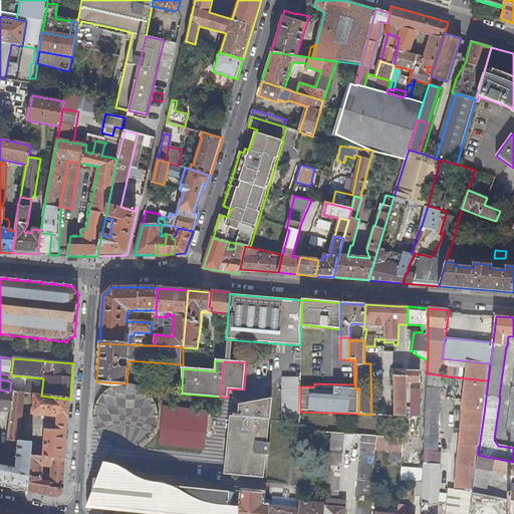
[(395,417),(405,417),(405,416),(407,416),(406,383),(420,383),(420,370),(394,370),(395,417)]
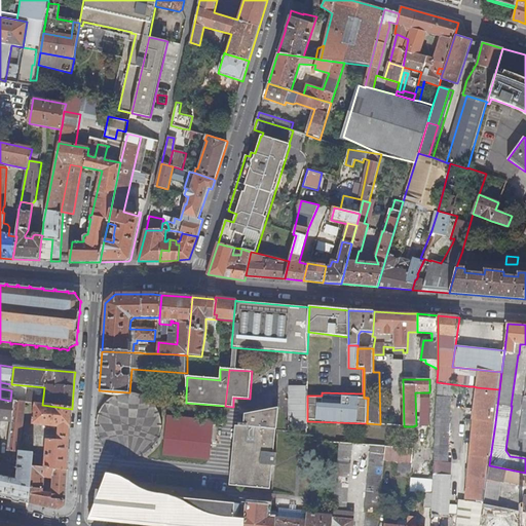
[(431,509),(430,525),(439,525),(440,515),(449,515),(450,476),(447,476),(453,384),(437,382),(433,480),(433,494),(431,509)]
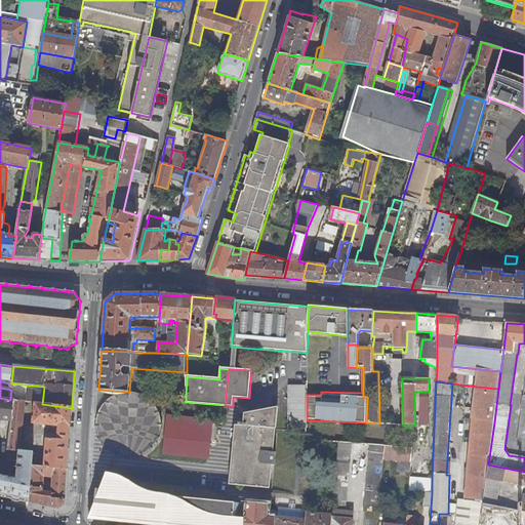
[(472,419),(473,419),(494,422),(498,389),(476,387),(472,419)]
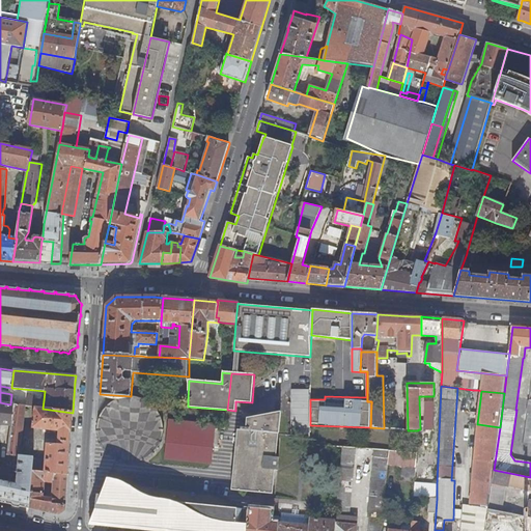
[(98,427),(98,434),(99,438),(101,443),(104,447),(109,453),(113,457),(117,459),(122,462),(127,462),(132,462),(136,462),(142,459),(145,458),(152,453),(156,450),(160,443),(162,440),(163,436),(163,431),(163,427),(162,422),(161,417),(156,410),(152,406),(149,402),(144,400),(139,398),(135,397),(130,397),(131,396),(100,394),(107,398),(111,399),(117,400),(111,402),(106,408),(104,411),(100,417),(99,421),(98,427)]
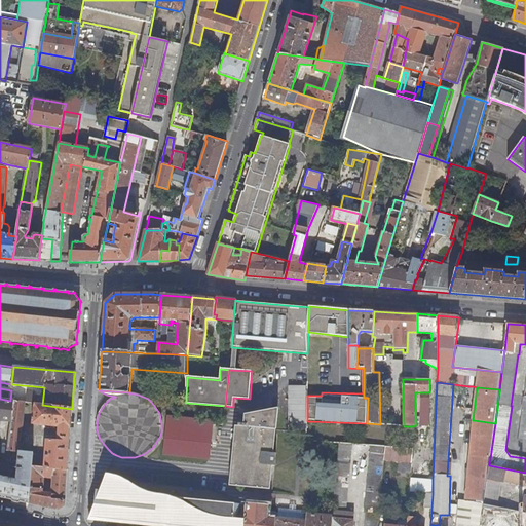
[(27,391),(26,403),(30,403),(35,404),(42,405),(43,397),(35,396),(35,392),(27,391)]
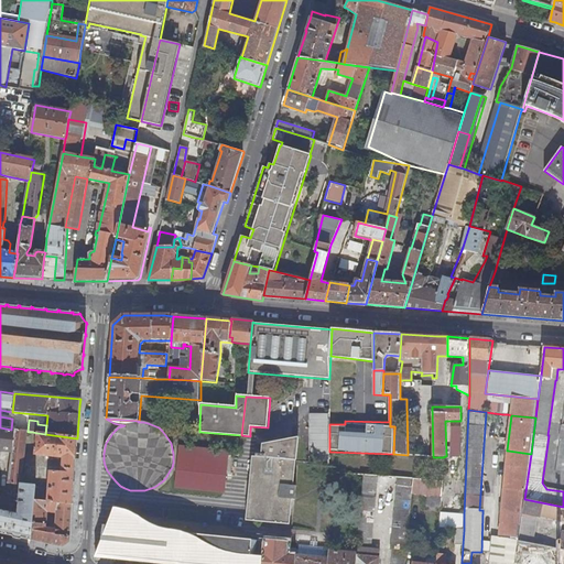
[(11,430),(0,427),(0,452),(2,452),(1,462),(11,462),(14,430),(11,430)]
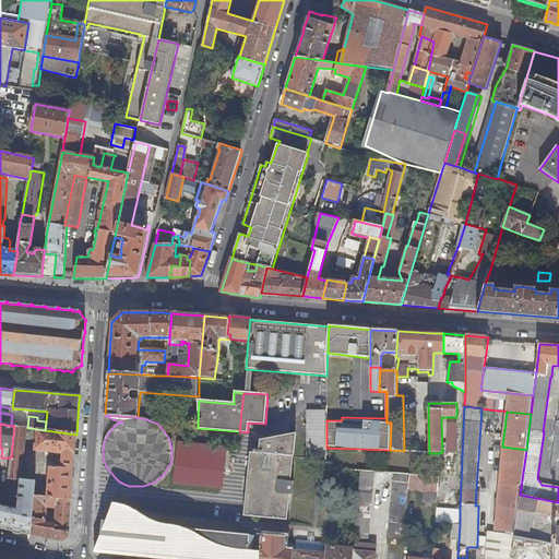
[(448,424),(447,453),(455,453),(456,424),(448,424)]
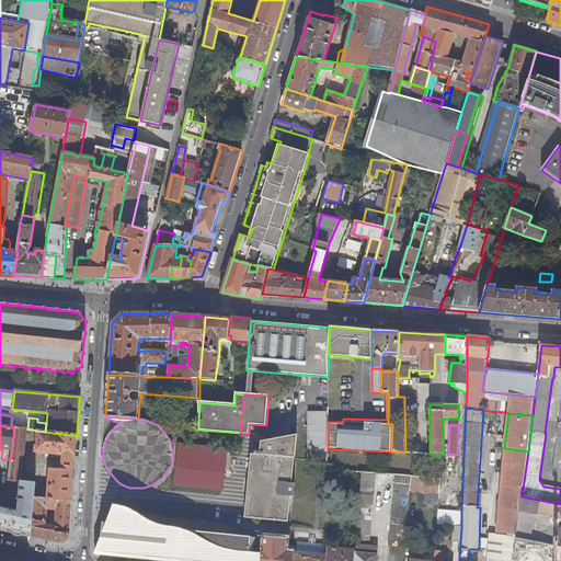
[(27,430),(14,427),(11,459),(9,481),(21,482),(22,482),(27,433),(32,434),(32,430),(27,430)]
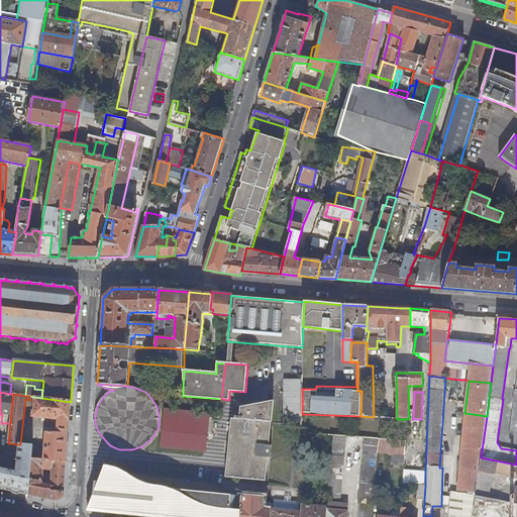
[(67,462),(71,402),(41,398),(34,397),(32,417),(57,420),(57,432),(54,432),(54,428),(45,428),(43,459),(67,462)]
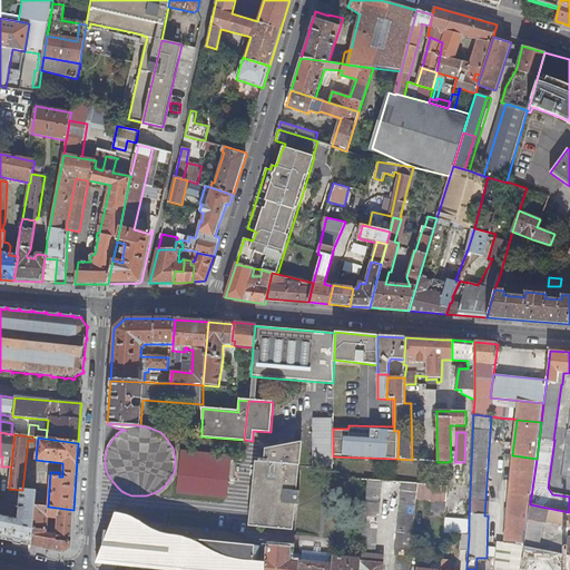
[(265,453),(300,455),(302,442),(285,445),(285,451),(265,450),(265,453)]
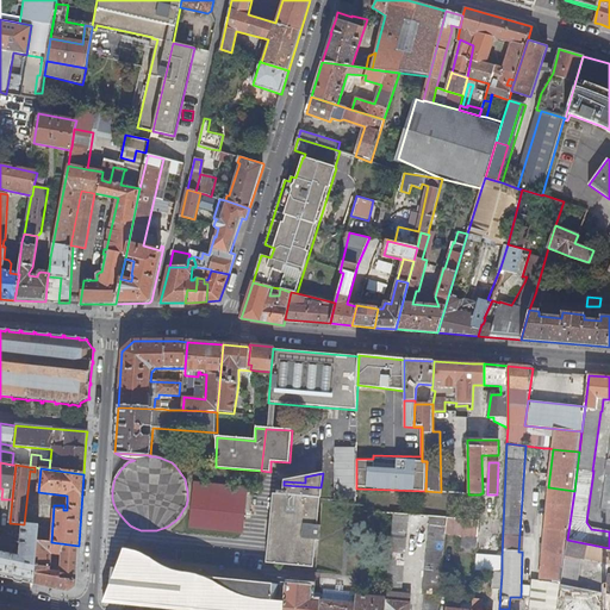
[(194,484),(192,502),(203,502),(203,498),(216,498),(216,485),(194,484)]
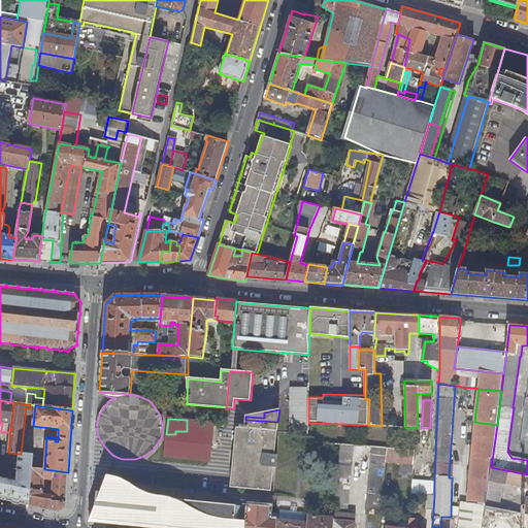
[(175,434),(166,434),(164,457),(211,461),(215,423),(187,420),(187,431),(175,431),(175,434)]
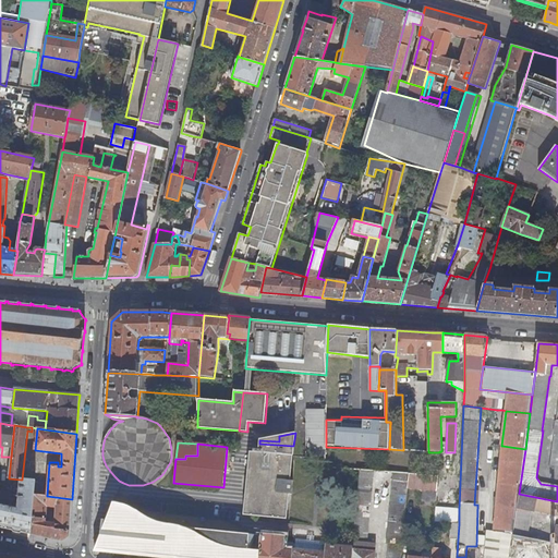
[(292,456),(293,446),(259,444),(259,450),(262,450),(262,453),(290,456),(292,456)]
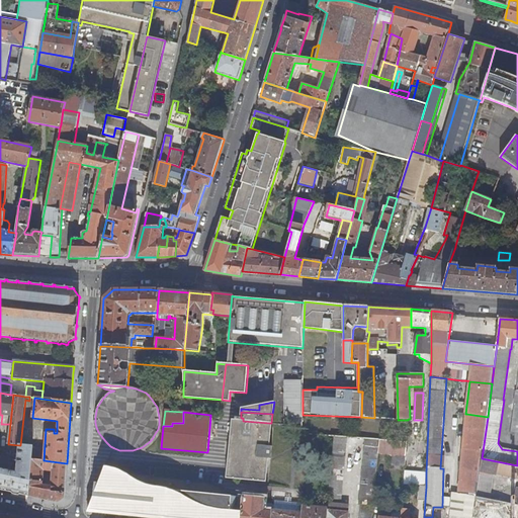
[(466,414),(458,493),(477,495),(482,458),(488,417),(466,414)]
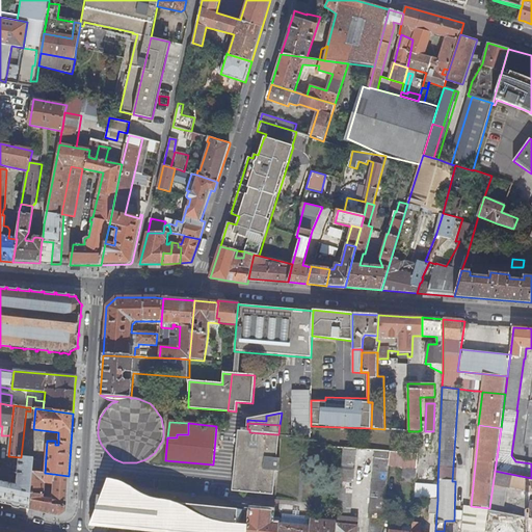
[(249,429),(247,429),(242,429),(241,431),(240,431),(240,432),(242,432),(240,444),(239,443),(239,445),(240,445),(239,455),(238,455),(238,456),(239,456),(238,467),(237,468),(237,469),(238,469),(238,474),(237,479),(236,479),(236,480),(237,480),(236,490),(235,490),(235,491),(270,496),(270,494),(269,494),(270,483),(271,483),(271,482),(270,482),(271,471),(278,472),(278,467),(278,462),(280,459),(272,458),(274,448),(274,447),(275,435),(276,435),(276,434),(249,432),(249,429)]
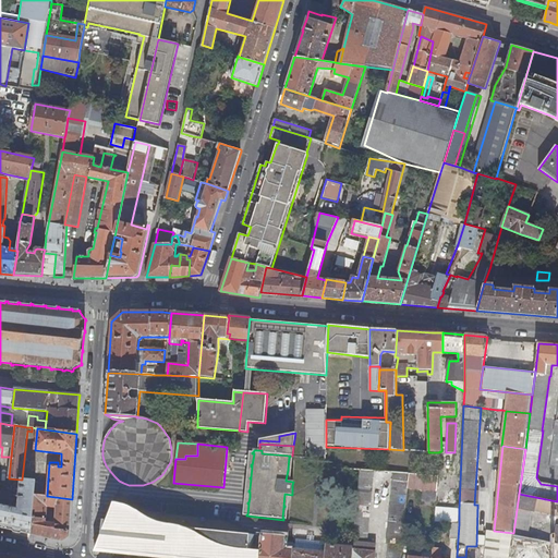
[(367,544),(374,471),(360,470),(353,543),(367,544)]
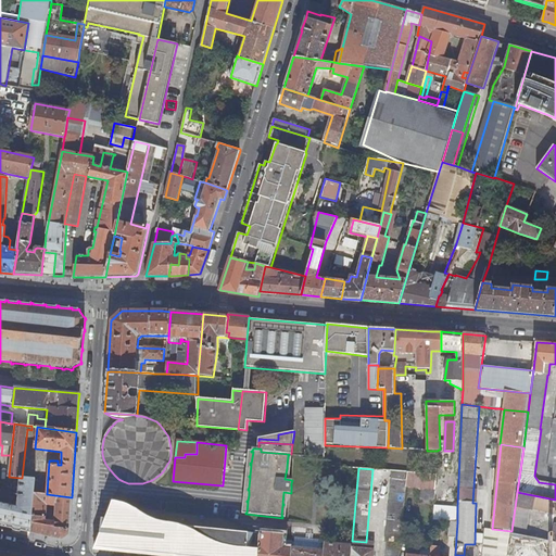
[(387,555),(400,555),(406,489),(407,472),(393,471),(386,543),(388,543),(387,555)]
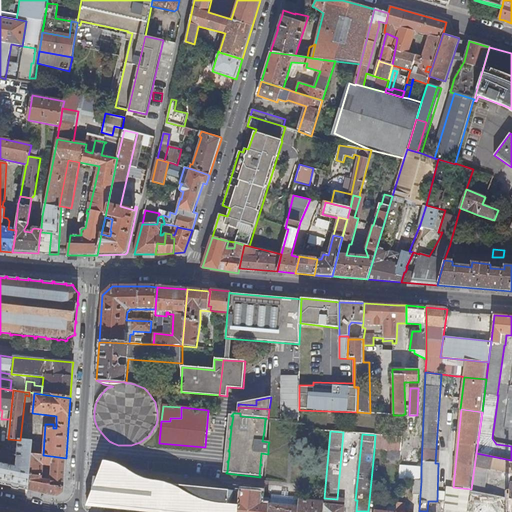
[(400,466),(403,437),(375,435),(374,450),(388,451),(386,478),(399,479),(400,466)]
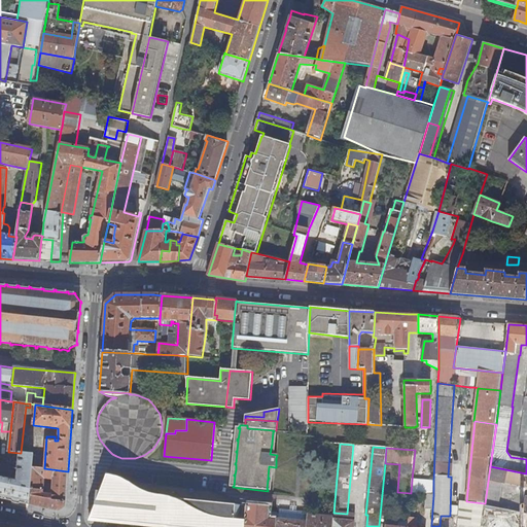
[(0,498),(29,505),(33,467),(33,459),(34,454),(21,453),(20,453),(18,481),(0,477),(0,498)]
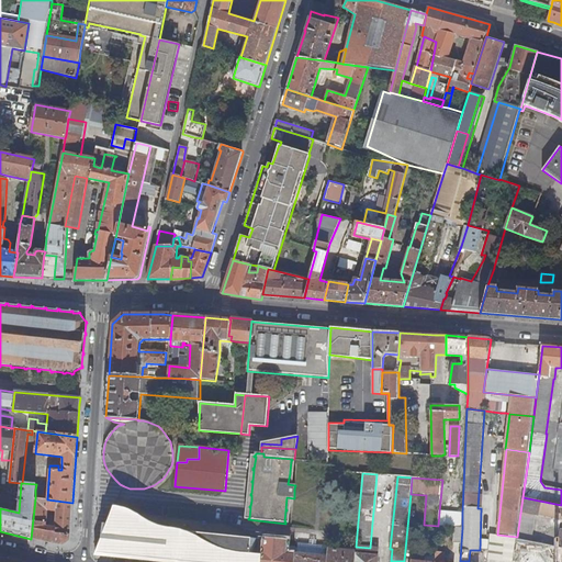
[(35,490),(35,498),(45,499),(45,491),(35,490)]
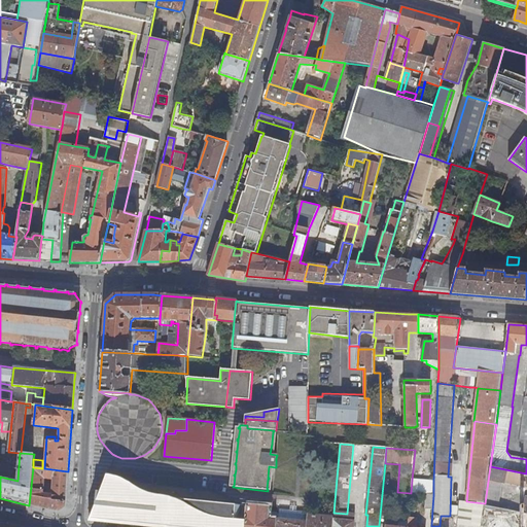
[(485,503),(484,506),(498,508),(502,482),(526,487),(526,496),(523,514),(526,514),(526,473),(490,466),(485,503)]
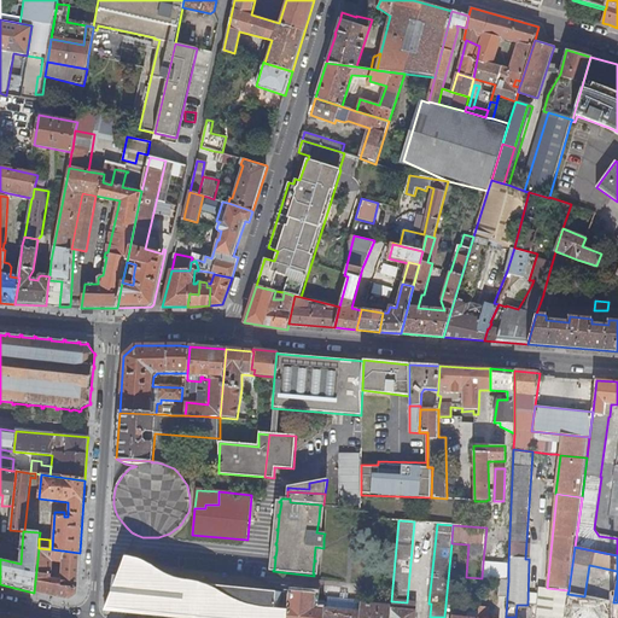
[(77,586),(80,553),(52,549),(50,549),(39,548),(34,593),(52,596),(69,600),(76,594),(77,586)]
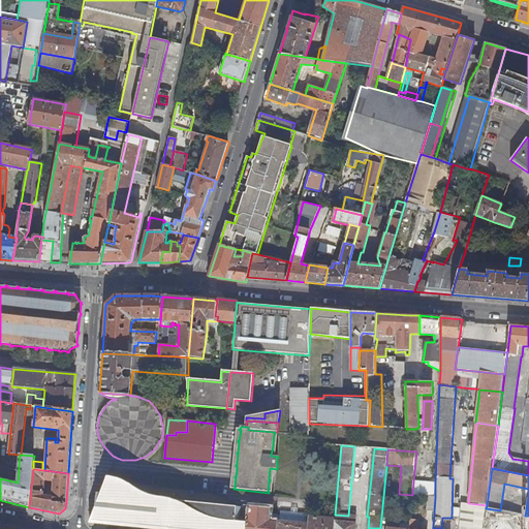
[(106,478),(102,490),(112,490),(112,488),(131,490),(128,487),(118,481),(112,480),(106,478)]
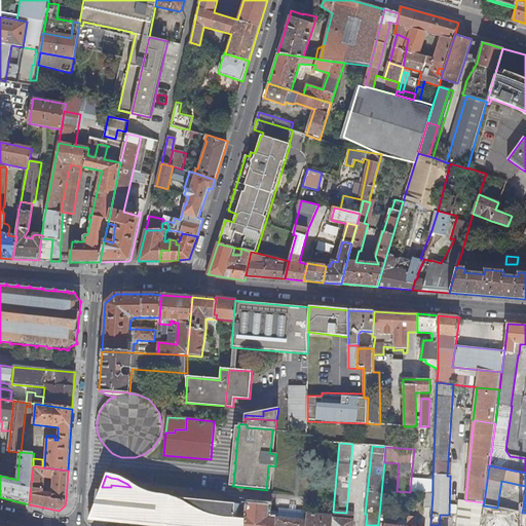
[(424,494),(433,494),(433,480),(411,479),(410,492),(410,493),(424,494)]
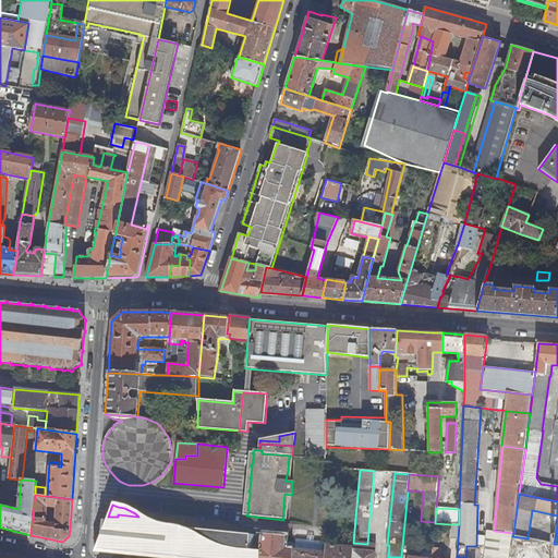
[(96,549),(181,557),(202,557),(204,531),(169,526),(165,526),(150,522),(146,520),(138,517),(118,514),(118,517),(108,517),(97,545),(96,549)]
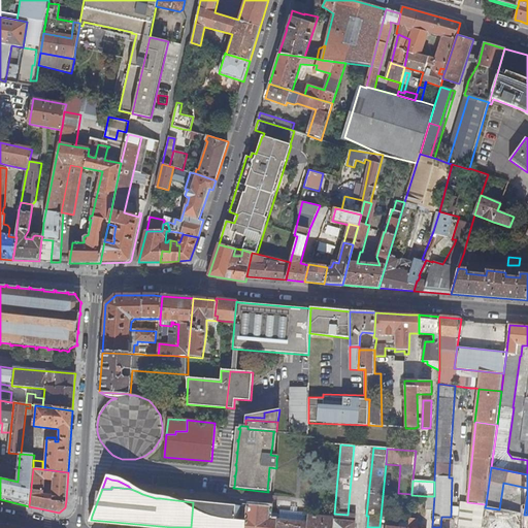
[(425,510),(433,510),(434,496),(426,496),(425,510)]
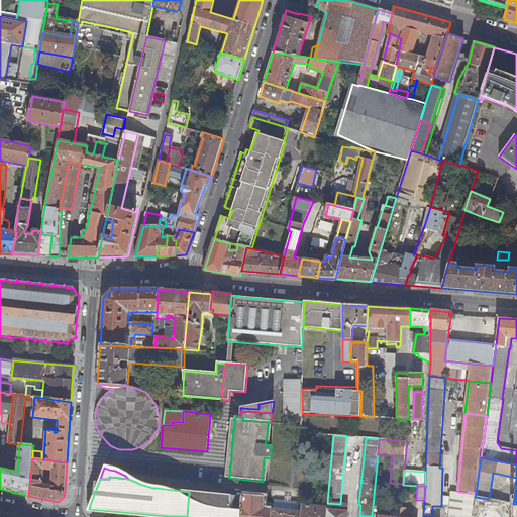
[(187,516),(239,516),(242,497),(232,496),(189,492),(187,516)]
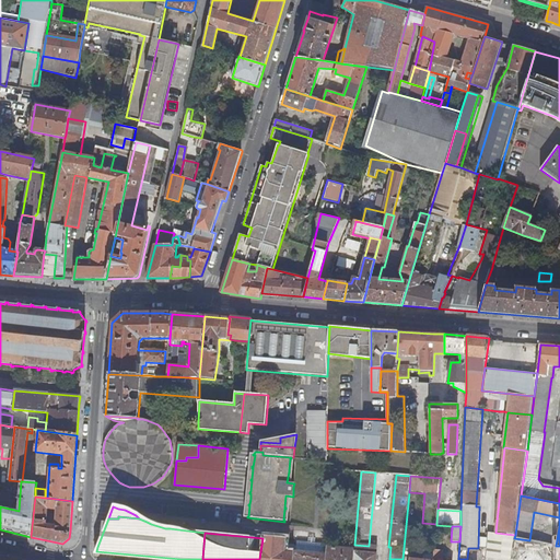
[(488,533),(485,559),(498,559),(499,559),(500,559),(511,559),(514,538),(515,535),(496,533),(488,533)]
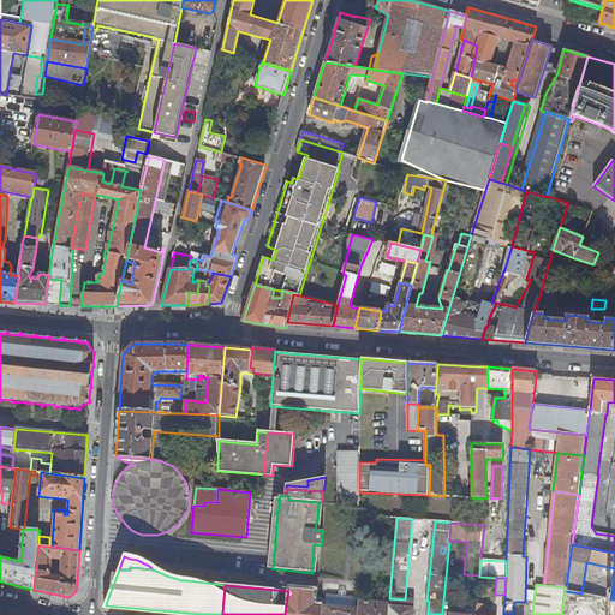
[(387,614),(388,607),(389,598),(381,597),(381,601),(386,601),(386,604),(360,602),(360,603),(358,603),(359,596),(347,595),(339,593),(339,595),(327,592),(327,601),(324,601),(324,599),(314,598),(314,591),(288,589),(288,591),(285,614),(387,614)]
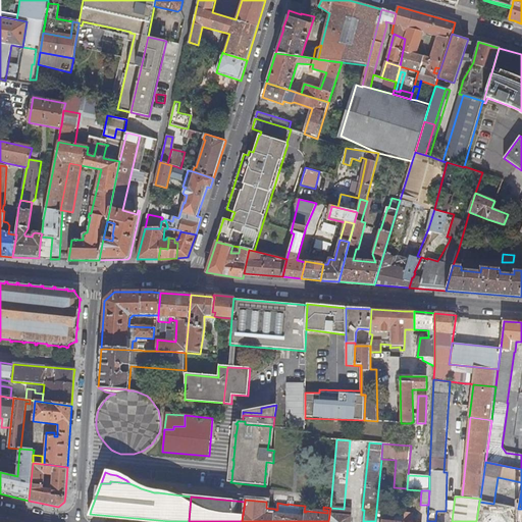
[(328,521),(350,521),(351,517),(352,510),(344,509),(330,508),(329,515),(328,521)]
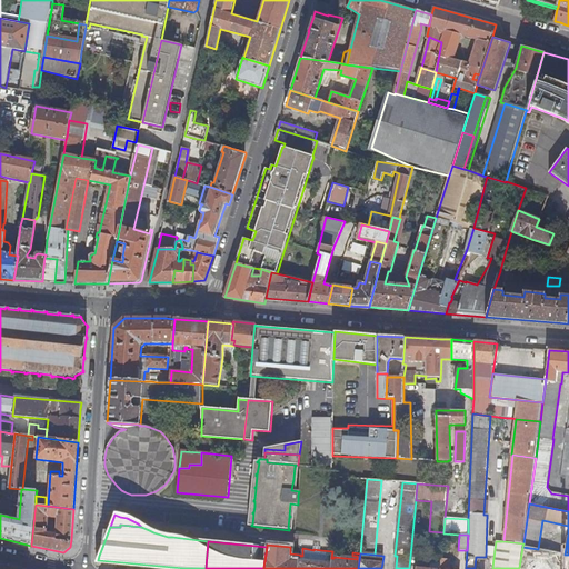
[(440,561),(441,560),(431,559),(429,568),(440,568),(441,561),(440,561)]
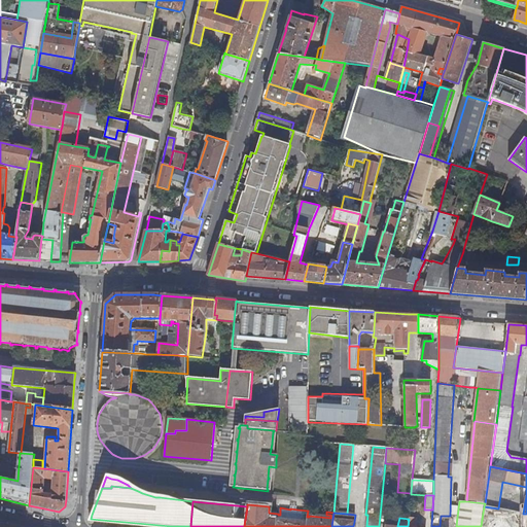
[(412,526),(413,526),(416,526),(417,518),(409,518),(409,519),(408,520),(409,520),(408,526),(412,526)]
